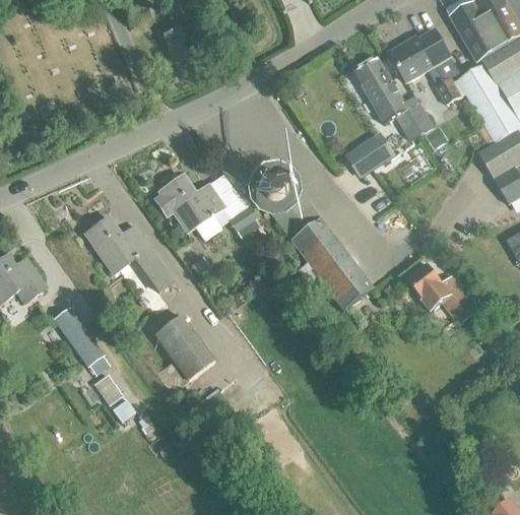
[(495,142),(517,129),(519,127),(519,125),(517,120),(519,117),(519,110),(497,83),(519,69),(519,24),(505,0),(476,0),(450,15),(476,61),(481,58),(483,63),(457,78),(495,142)]
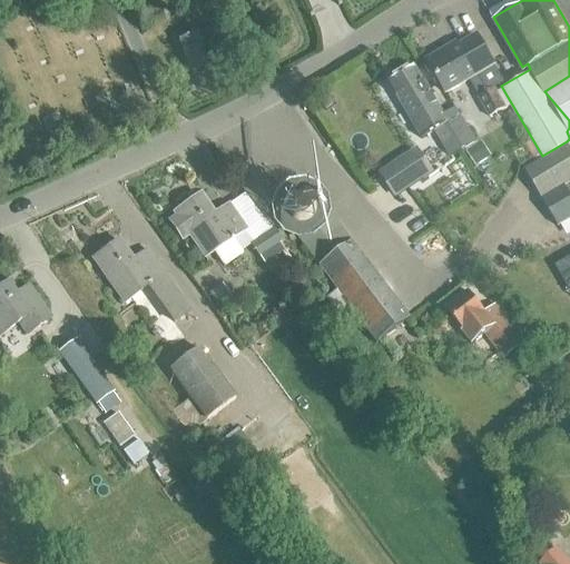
[(553,0),(569,27),(569,0),(553,0)]
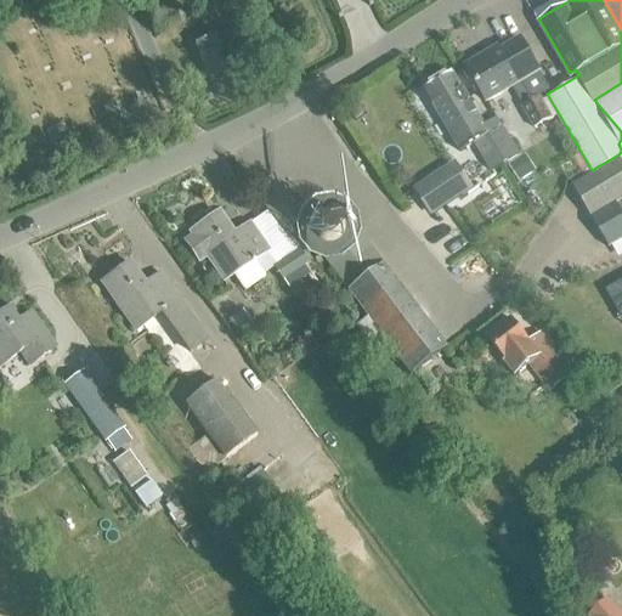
[(209,33),(192,40),(207,74),(224,67),(209,33)]
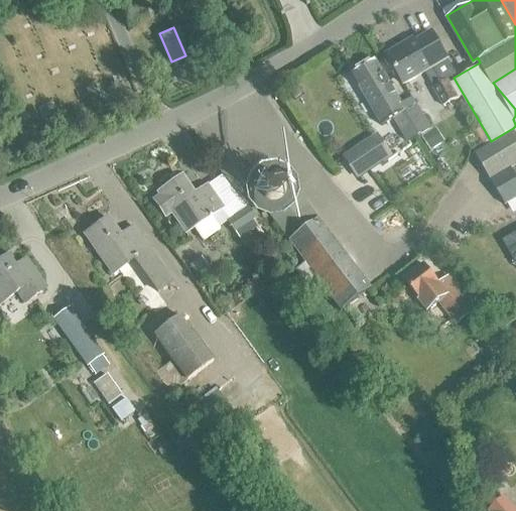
[(402,39),(385,50),(402,80),(423,68),(433,85),(441,80),(447,77),(457,72),(445,53),(430,27),(404,43),(402,39)]
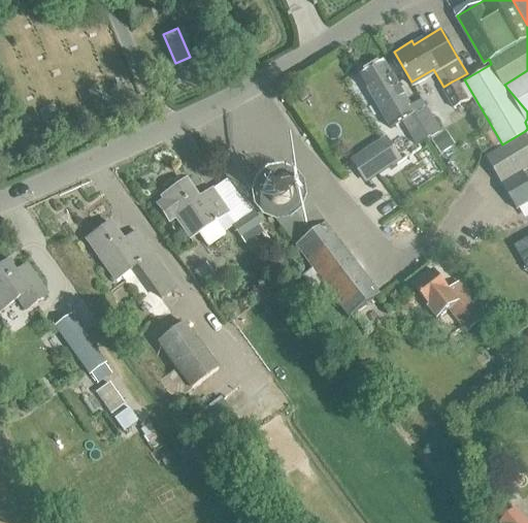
[(383,58),(359,72),(382,110),(383,109),(391,123),(401,117),(417,141),(439,128),(422,99),(411,105),(383,58)]
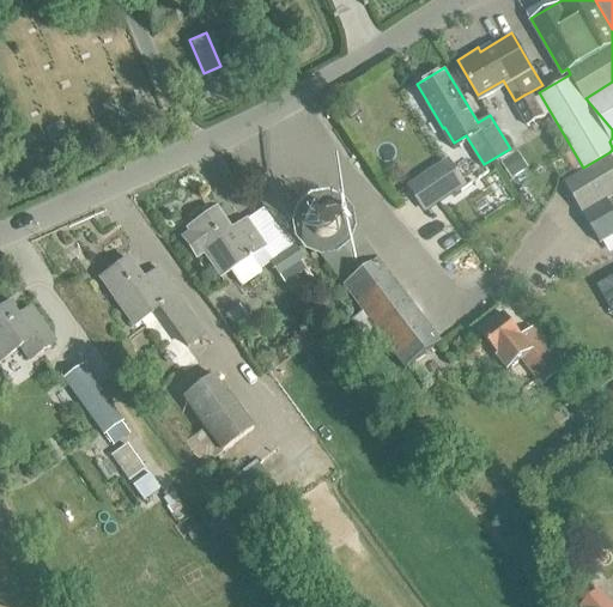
[(612,82),(586,98),(612,129),(612,82)]
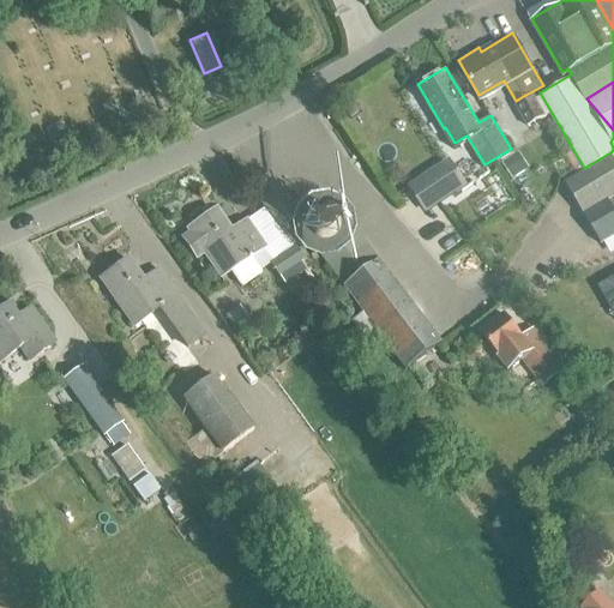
[(516,101),(515,102),(527,122),(545,112),(533,91),(525,95),(516,101)]
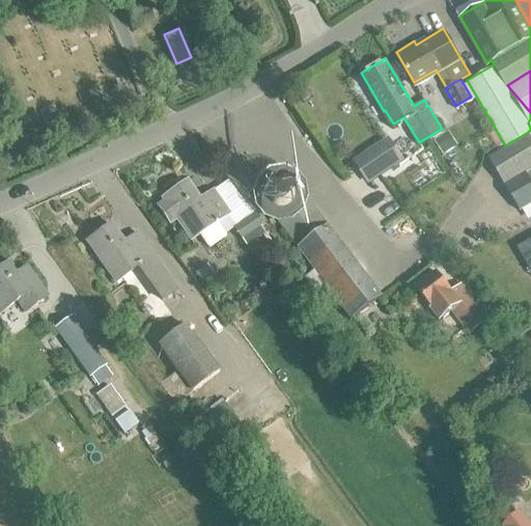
[(446,129),(432,137),(441,151),(454,142),(446,129)]
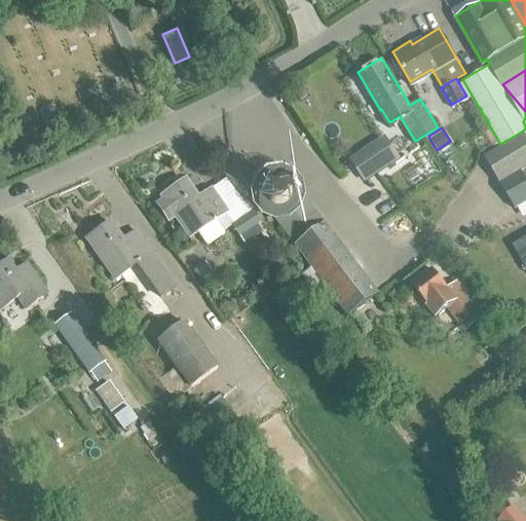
[(525,135),(523,131),(500,144),(484,154),(498,180),(515,206),(525,199),(525,178),(519,166),(525,162),(525,135)]
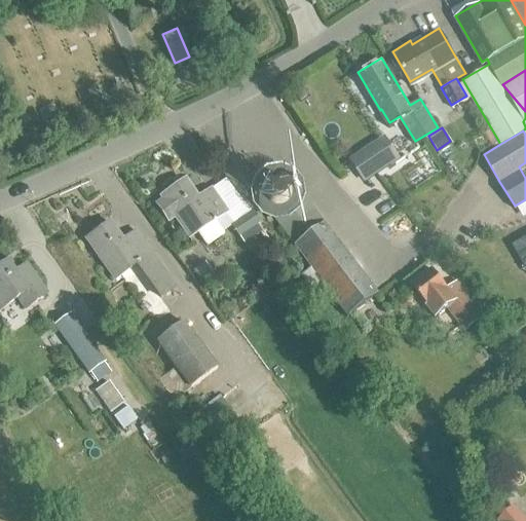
[(226,175),(239,192),(257,179),(231,145),(214,158),(226,175)]
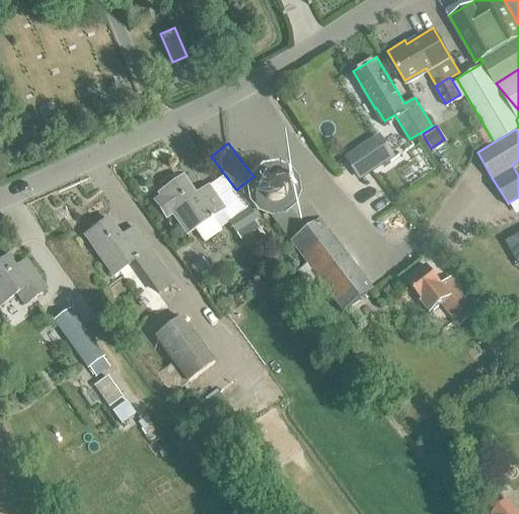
[(271,206),(273,205),(280,203),(285,198),(287,194),(288,190),(288,186),(287,180),(285,177),(282,173),(279,172),(273,170),(269,170),(265,171),(261,173),(257,176),(255,179),(254,182),(253,187),(253,191),(254,194),(256,197),(258,200),(263,204),(267,205),(271,206)]
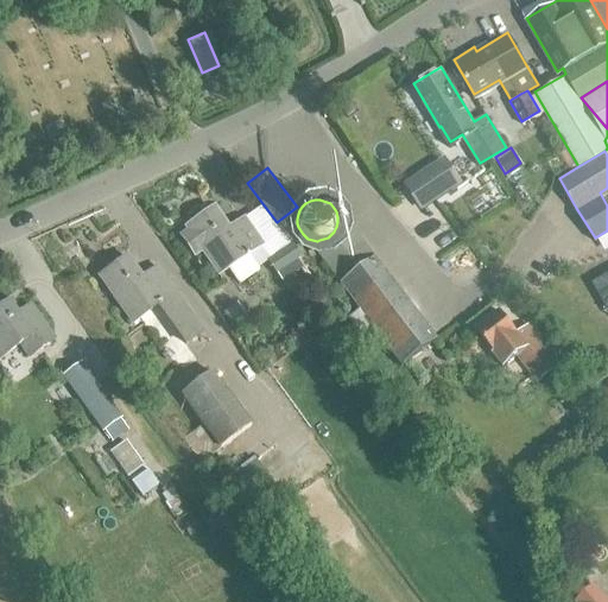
[(188,227),(181,233),(194,252),(201,247),(217,271),(227,264),(239,280),(258,267),(255,265),(266,257),(291,240),(277,222),(261,202),(242,215),(227,226),(211,204),(185,223),(188,227)]
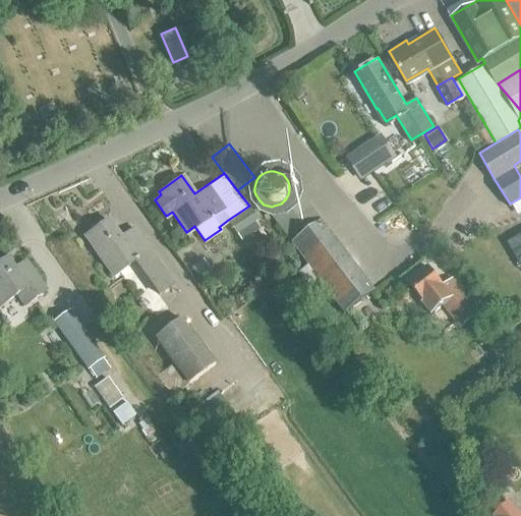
[(281,204),(274,206),(269,211),(289,238),(317,219),(296,191),(286,198),(281,204)]
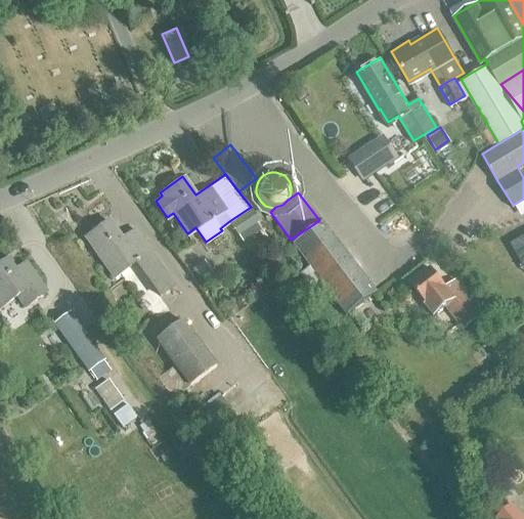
[(229,221),(243,239),(259,229),(260,230),(267,226),(260,217),(262,216),(253,205),(251,207),(229,221)]
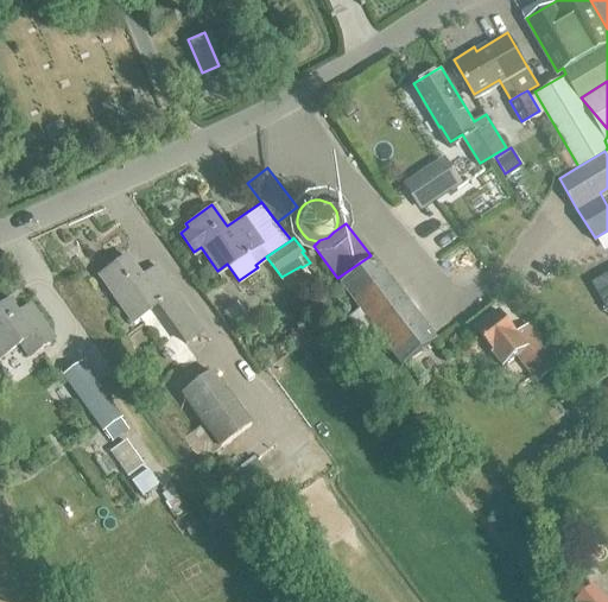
[(126,252),(97,272),(111,290),(131,318),(156,301),(178,333),(183,340),(201,327),(197,321),(175,290),(156,263),(140,273),(126,252)]
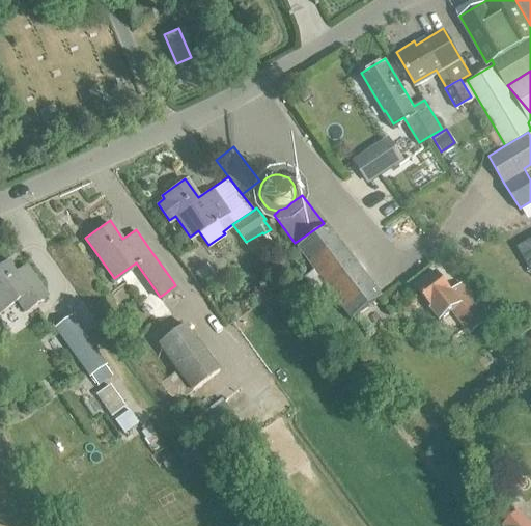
[(324,223),(295,243),(312,266),(302,273),(320,298),(330,291),(346,315),(378,295),(324,223)]
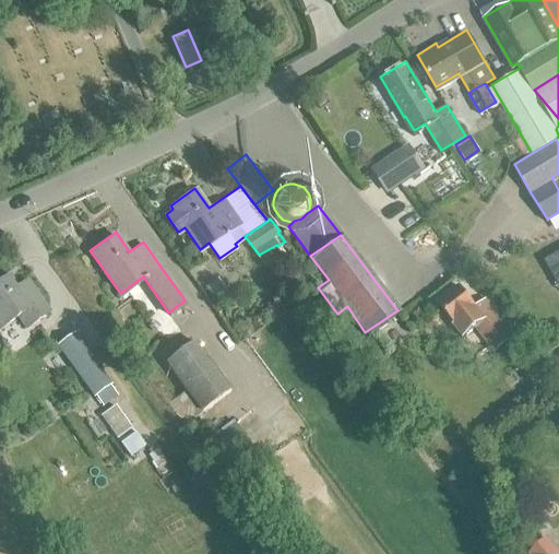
[(0,278),(0,326),(16,314),(25,326),(48,309),(32,285),(20,293),(7,274),(0,278)]
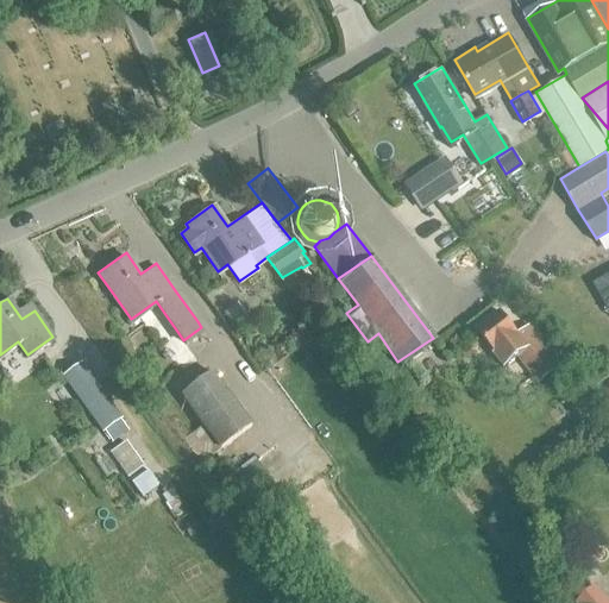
[(223,308),(232,322),(246,314),(237,300),(223,308)]
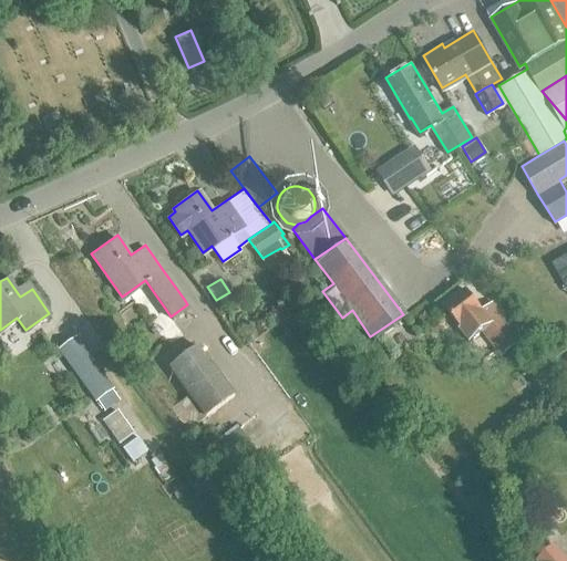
[(457,325),(467,338),(481,329),(501,353),(523,336),(493,299),(482,307),(465,286),(442,303),(460,324),(457,325)]
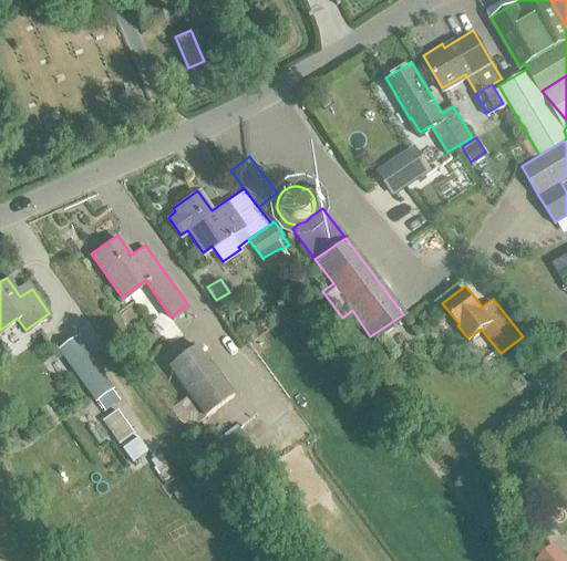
[(57,347),(94,400),(112,386),(96,364),(74,334),(57,347)]
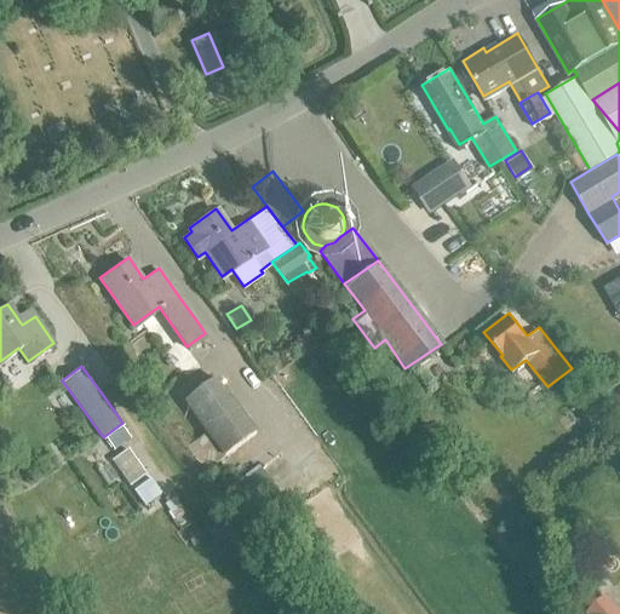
[(183,397),(224,452),(254,429),(214,374),(183,397)]
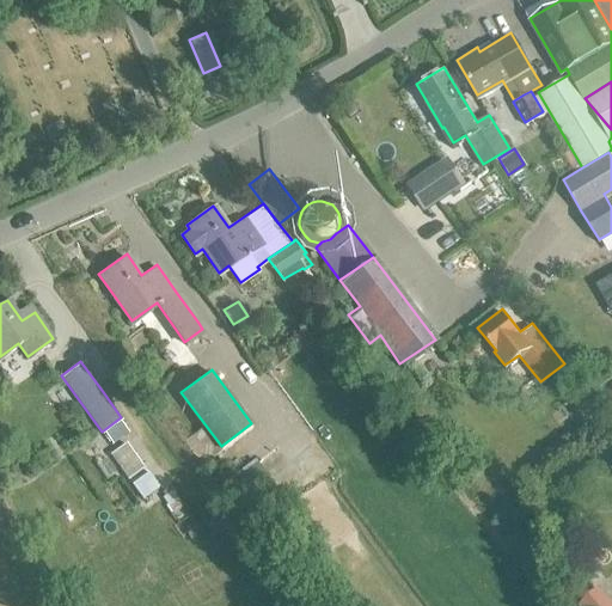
[(126,440),(109,451),(141,496),(158,484),(126,440)]
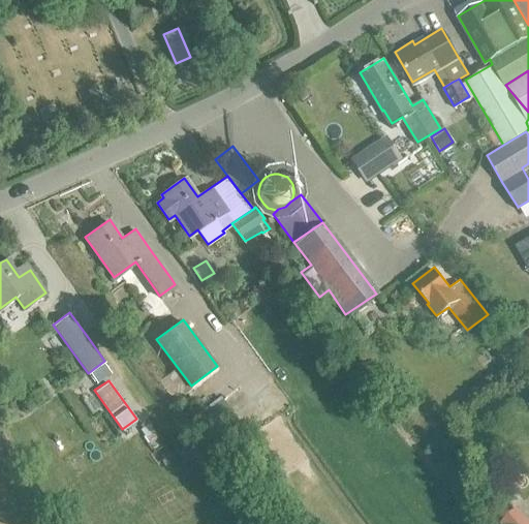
[(528,382),(519,390),(527,402),(528,400),(528,382)]
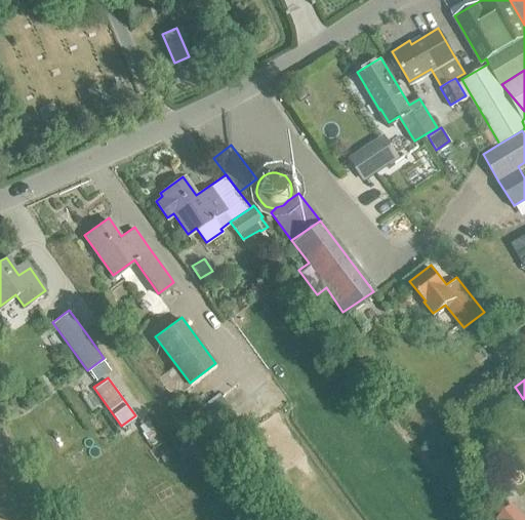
[(202,408),(221,435),(240,422),(220,395),(202,408)]
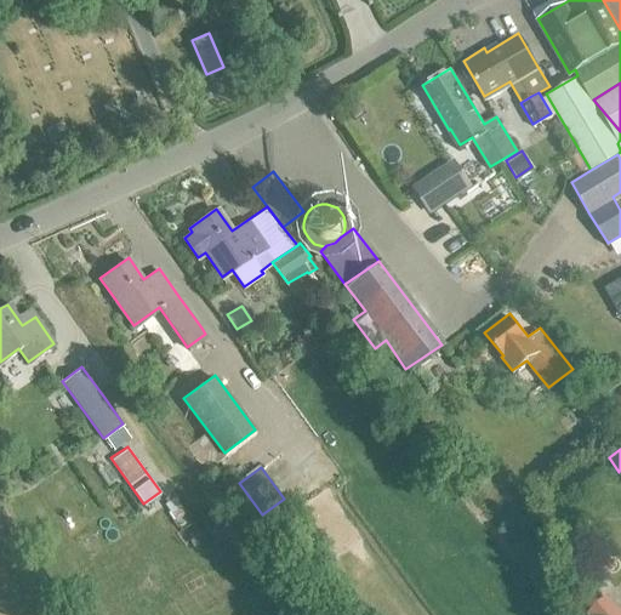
[(171,495),(164,501),(175,516),(182,510),(171,495)]
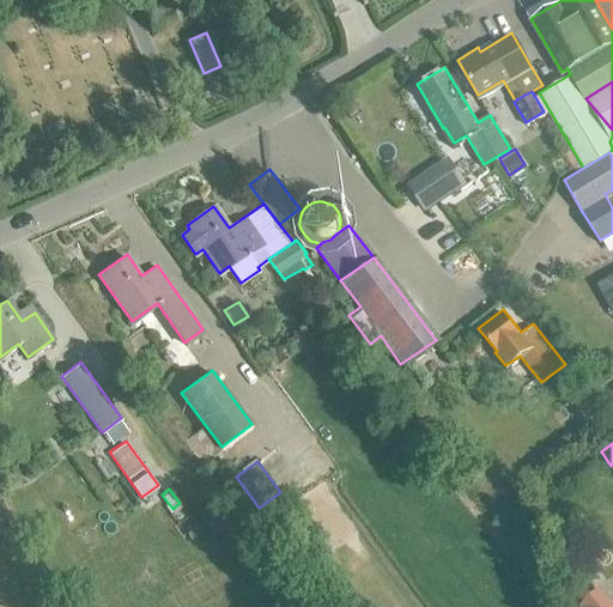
[(583,600),(578,604),(581,606),(612,606),(612,602),(599,587),(583,600)]
